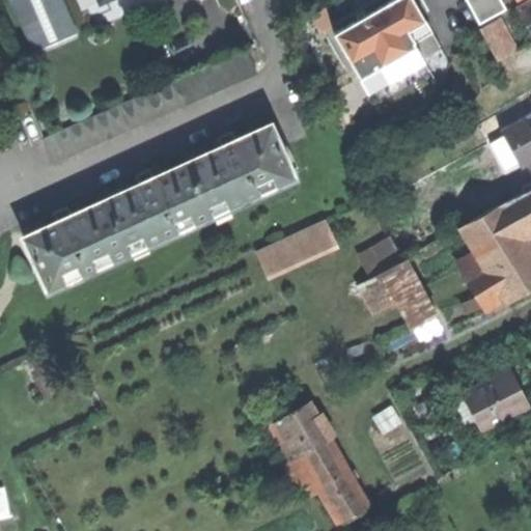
[(11,0),(36,55),(78,37),(61,0),(11,0)]
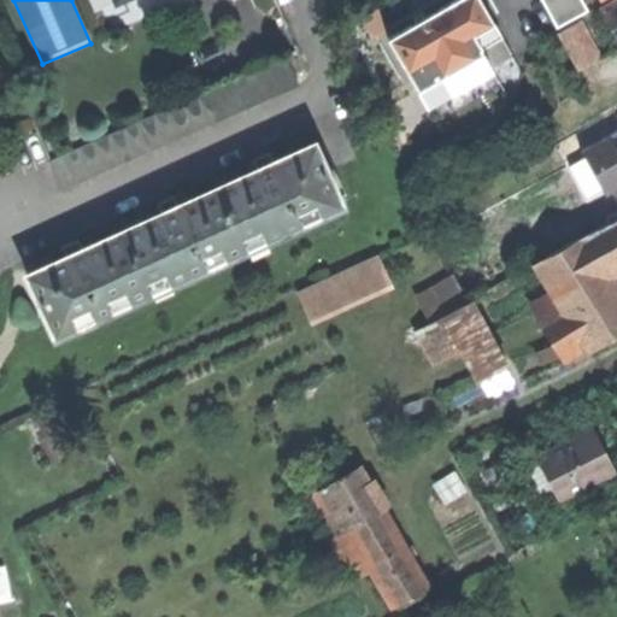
[(427,106),(492,69),(481,50),(503,37),(498,30),(480,0),(453,0),(388,39),(427,106)]
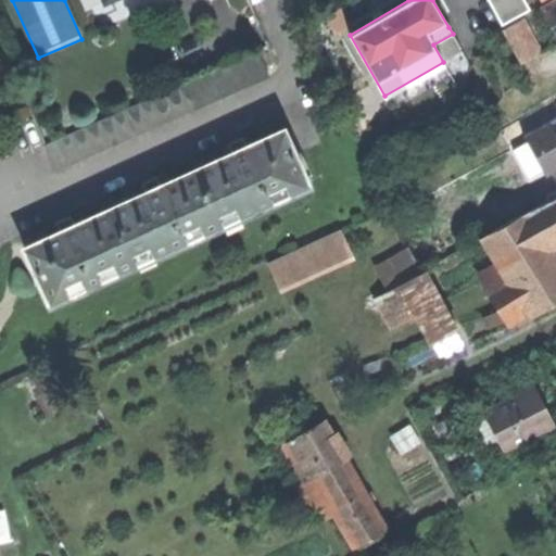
[(488,0),(502,25),(530,10),(523,0),(488,0)]
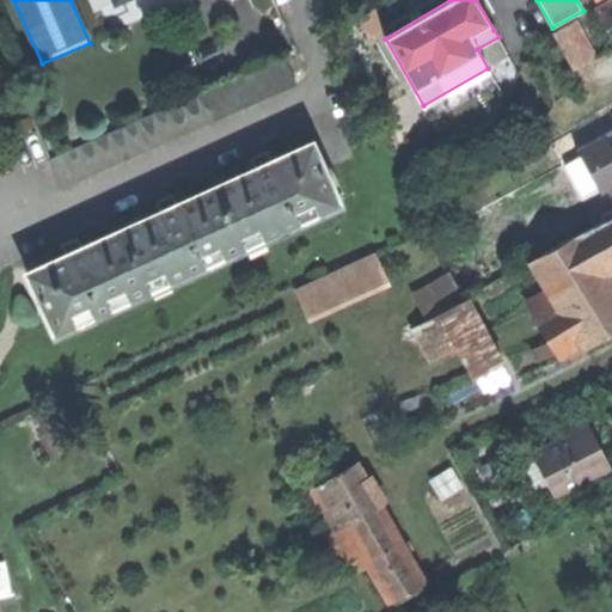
[(611,1),(598,10),(611,36),(611,1)]
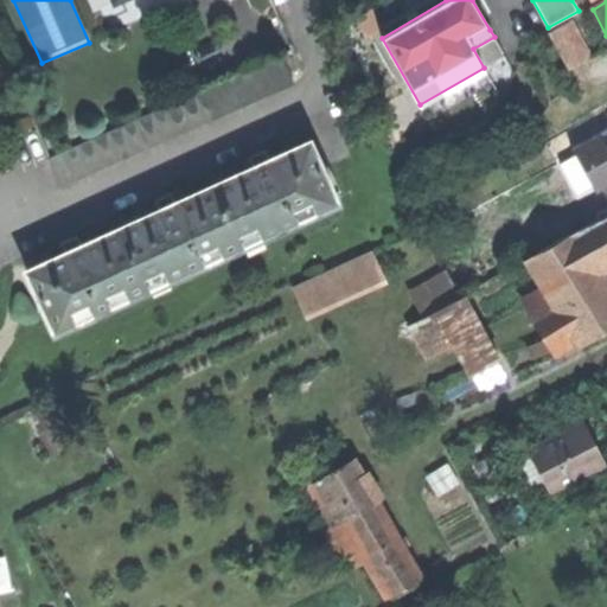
[(372,8),(355,19),(365,37),(383,27),(372,8)]
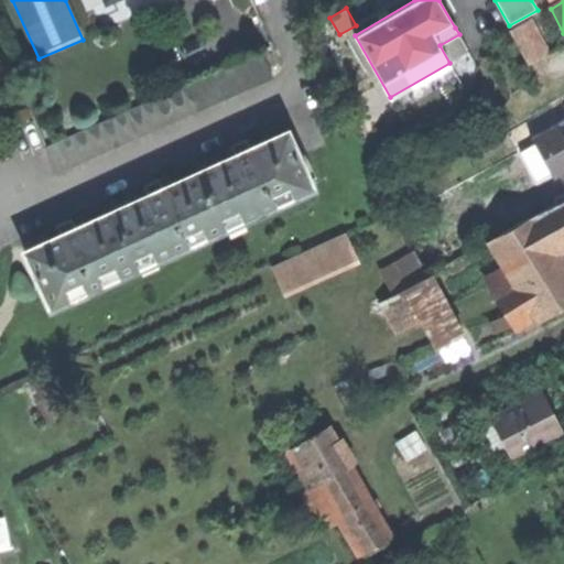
[(528,64),(548,54),(529,21),(509,32),(528,64)]
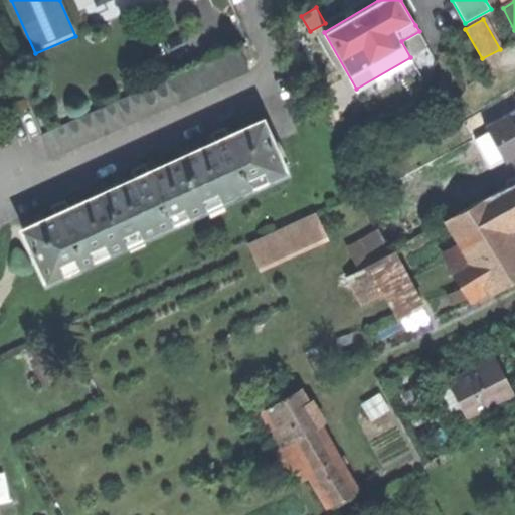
[(42,136),(51,158),(249,71),(239,48),(42,136)]
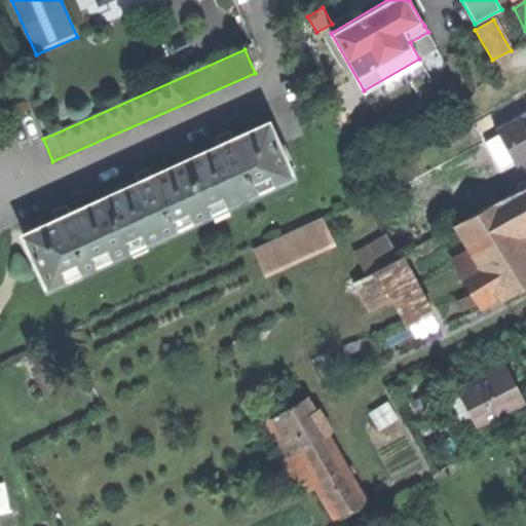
[(498,188),(525,175),(525,149),(518,130),(511,115),(481,130),(499,170),(491,174),(498,188)]
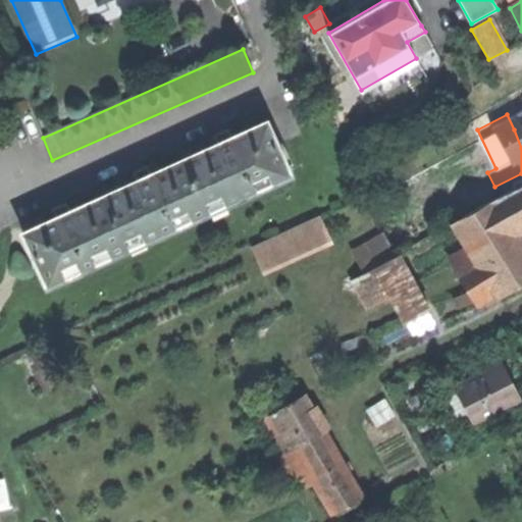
[(57,217),(22,233),(46,286),(290,174),(265,122),(231,139),(229,135),(222,138),(217,141),(219,144),(151,175),(149,170),(143,173),(136,177),(137,180),(70,212),(68,208),(62,211),(55,214),(57,217)]
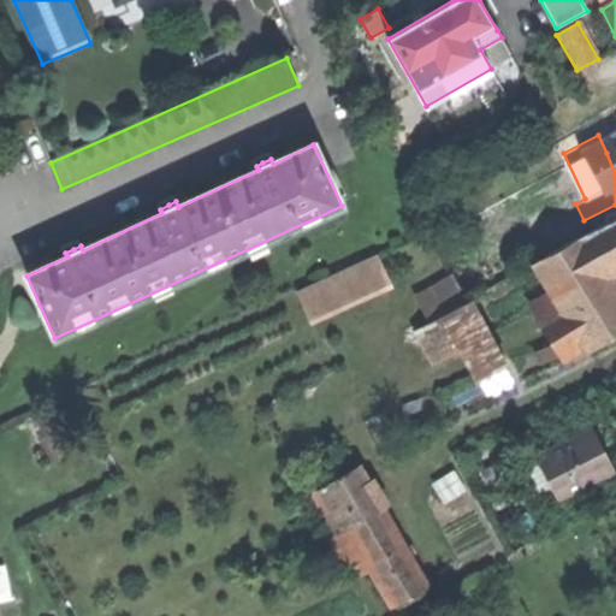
[(615,218),(582,234),(534,261),(554,291),(532,304),(566,359),(588,348),(590,350),(615,332),(615,298),(604,280),(609,277),(596,256),(615,247),(615,218)]
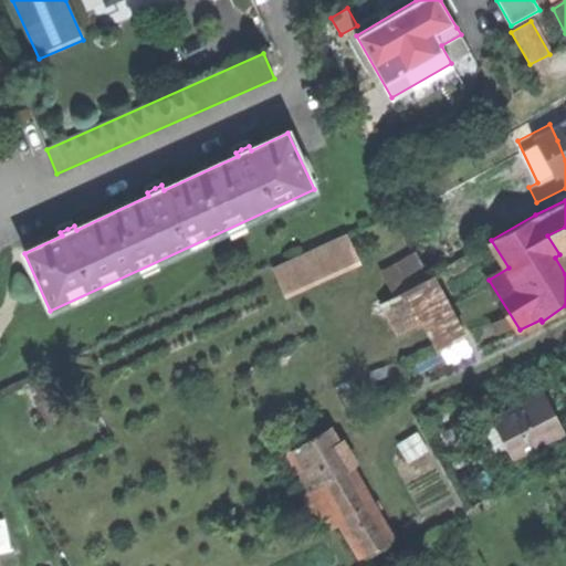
[(347,233),(274,269),(286,294),(359,259),(347,233)]
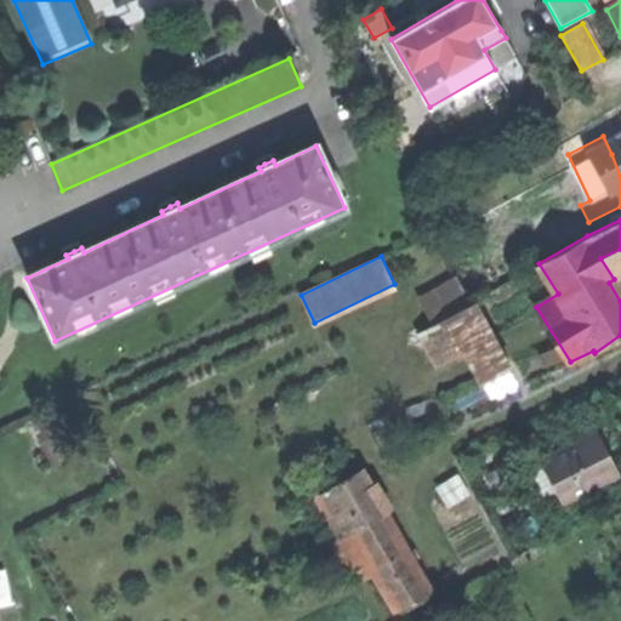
[(474,302),(446,318),(482,385),(511,368),(474,302)]
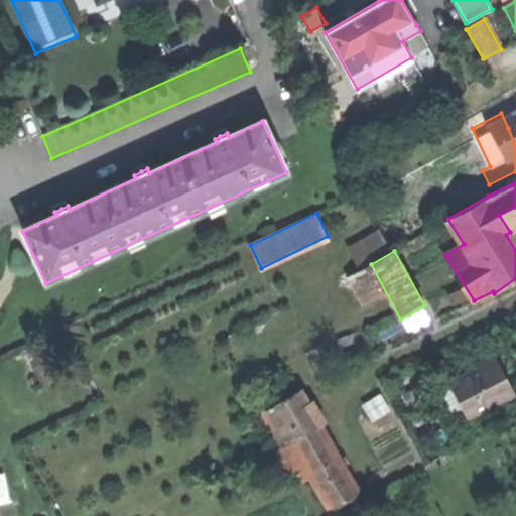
[(449,383),(468,419),(514,395),(504,375),(496,359),(449,383)]
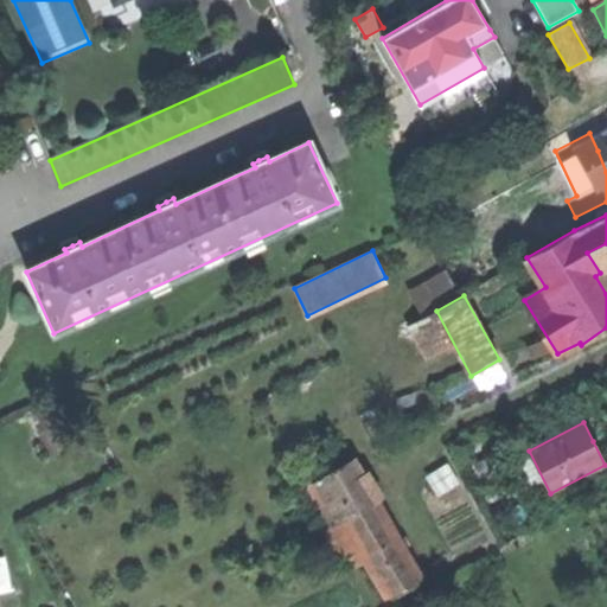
[(383,510),(355,459),(310,485),(332,526),(326,530),(343,560),(358,550),(387,599),(423,577),(383,510)]
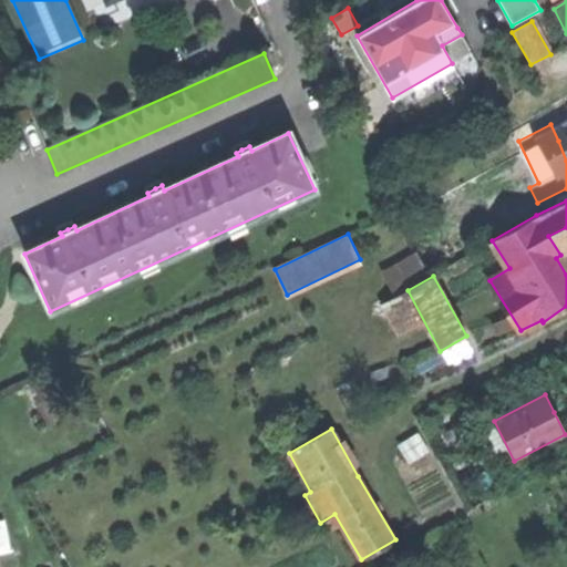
[(404,474),(423,468),(418,450),(399,455),(404,474)]
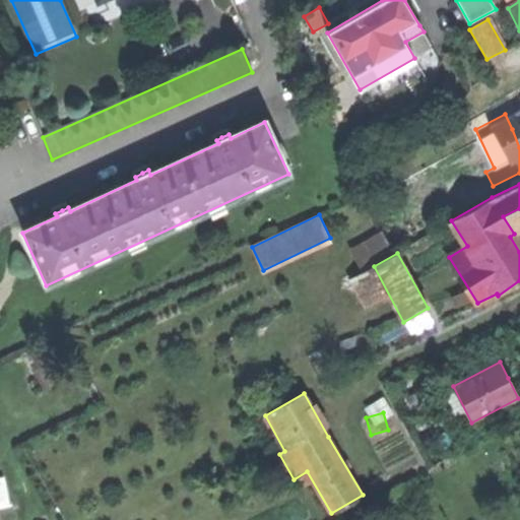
[(402,429),(374,443),(392,478),(420,464),(402,429)]
